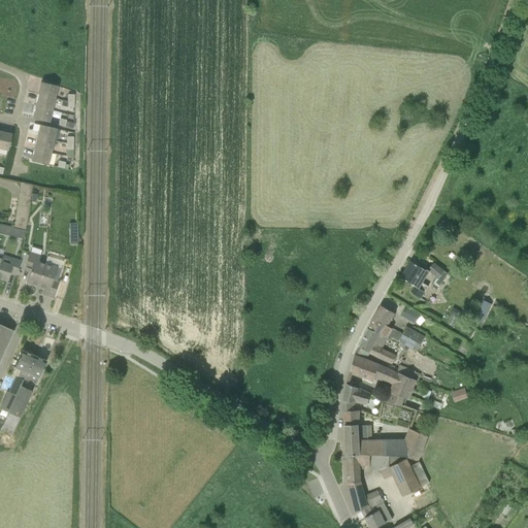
[(38,95),(55,98),(58,86),(41,83),(38,95)]
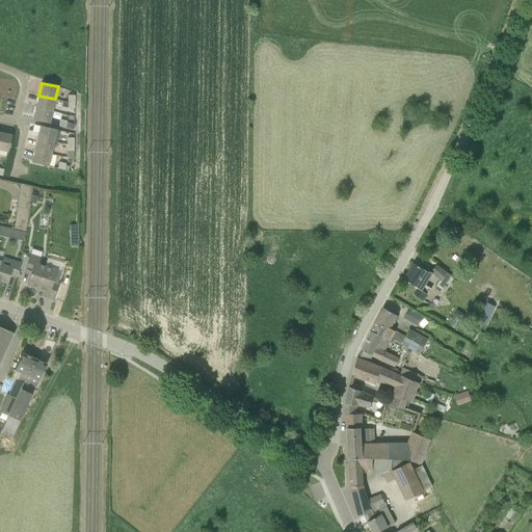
[(38,96),(35,107),(52,111),(55,99),(38,96)]
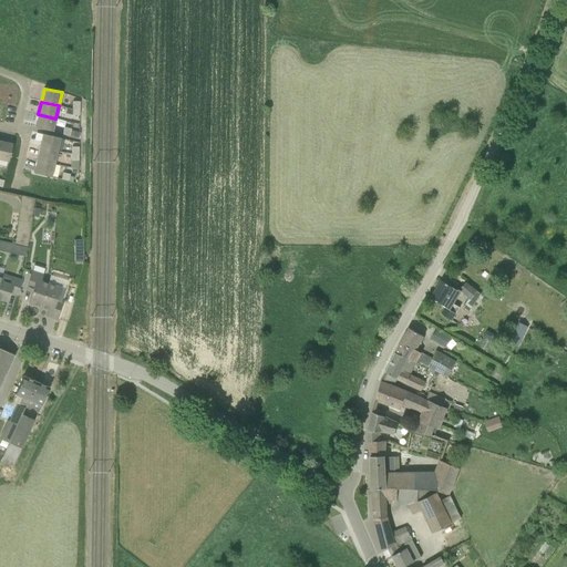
[(38,114),(35,127),(52,132),(55,119),(38,114)]
